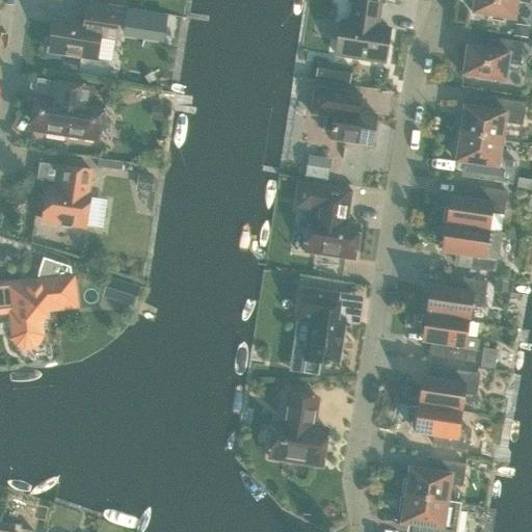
[(380,4),(353,0),(350,23),(341,21),(336,55),(384,62),(390,29),(376,27),(380,4)]
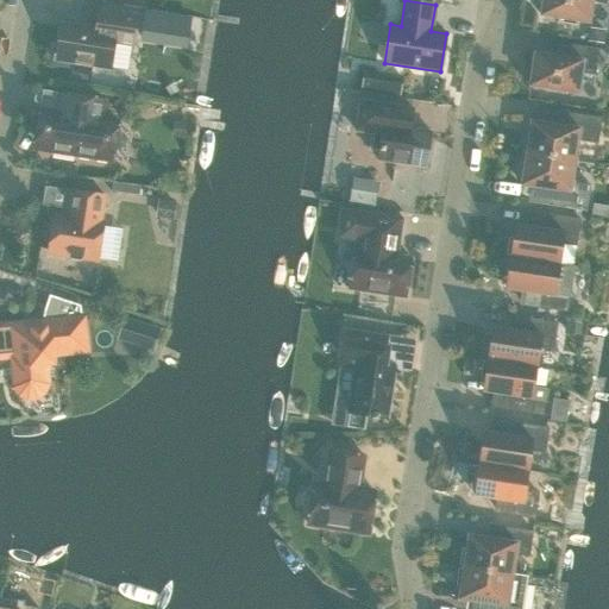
[(606,4),(606,0),(542,0),(541,16),(558,18),(557,23),(577,26),(577,20),(589,23),(591,1),(606,4)]
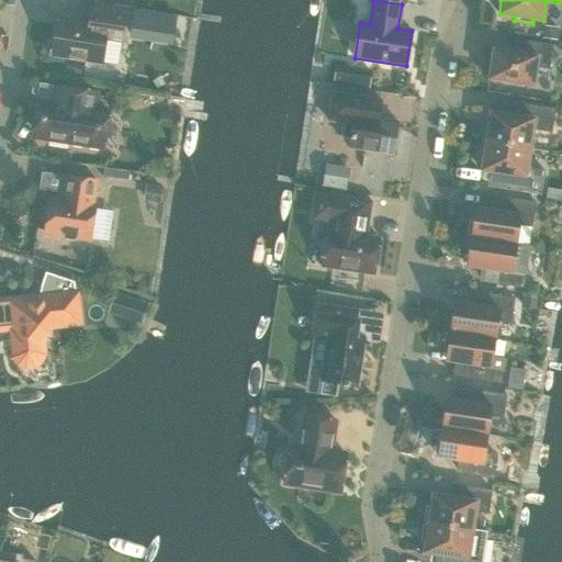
[(127,14),(92,9),(89,26),(57,21),(54,45),(52,45),(49,56),(102,64),(107,40),(123,42),(127,14)]
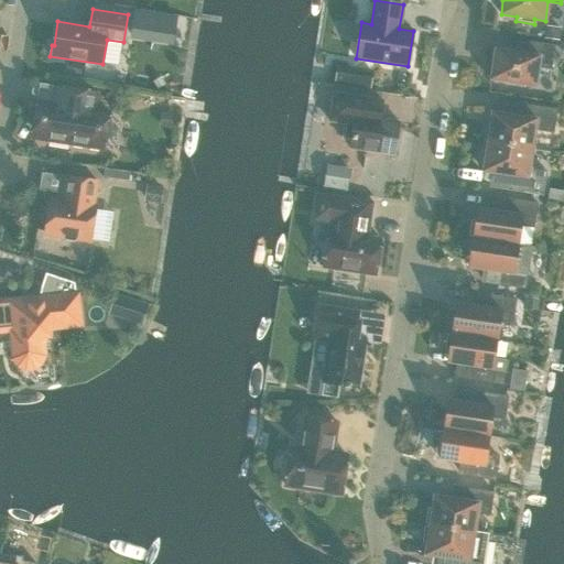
[(136,11),(132,38),(171,43),(175,17),(136,11)]
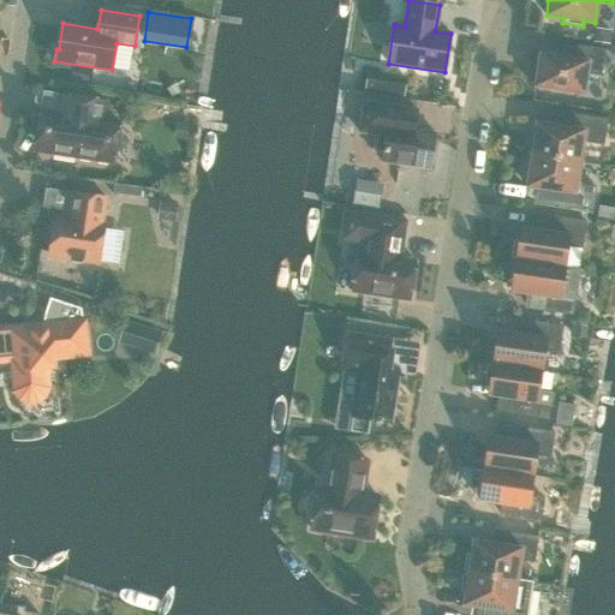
[(601,75),(604,49),(569,45),(567,58),(541,54),(538,67),(533,66),(530,83),(536,84),(535,87),(584,94),(586,73),(601,75)]
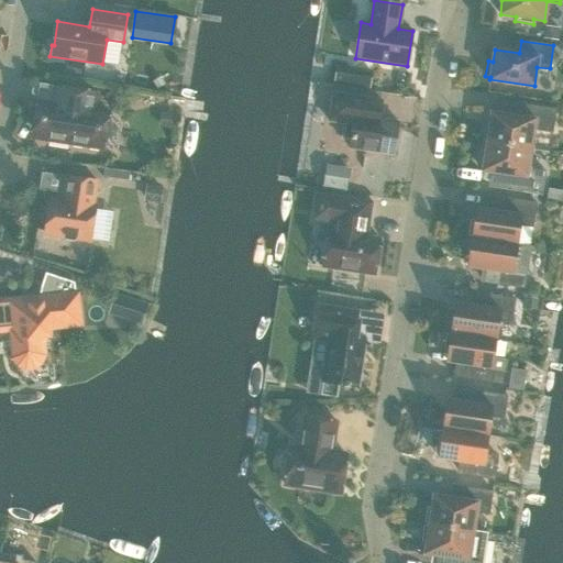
[(356,87),(368,89),(371,72),(360,70),(356,87)]
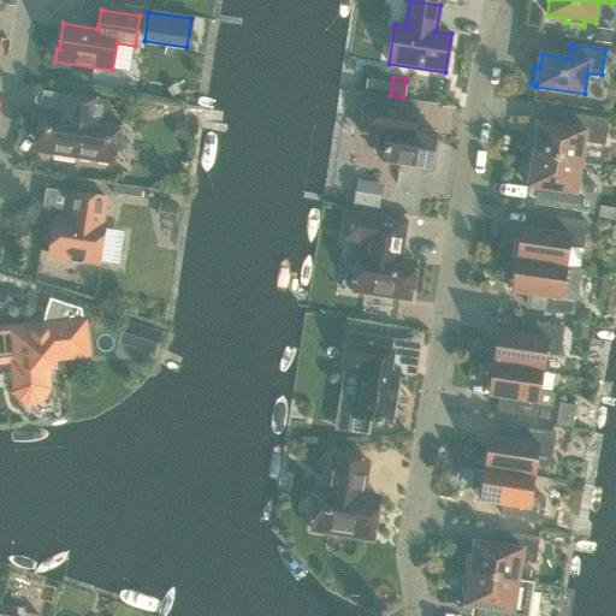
[(63,114),(46,112),(41,149),(100,159),(104,138),(108,140),(112,122),(101,119),(102,106),(65,100),(63,114)]
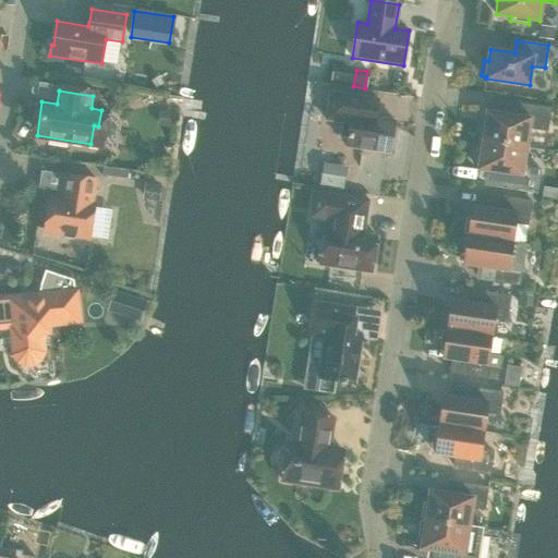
[(378,99),(330,92),(326,120),(341,122),(339,137),(361,141),(360,148),(390,153),(395,121),(376,118),(378,99)]
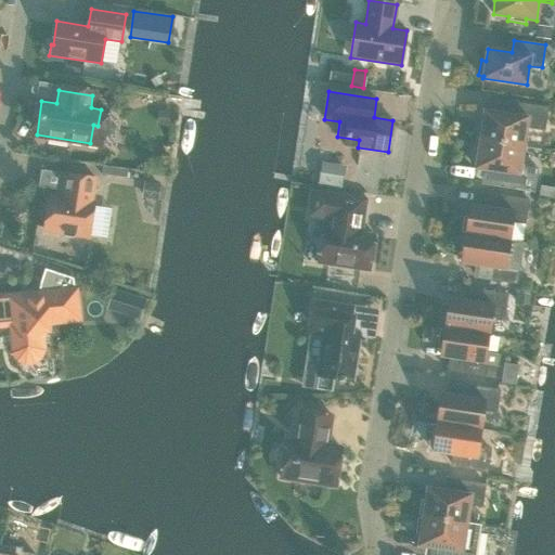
[(478,123),(475,139),(524,146),(527,128),(544,130),(549,107),(511,102),(508,115),(485,111),(482,123),(478,123)]
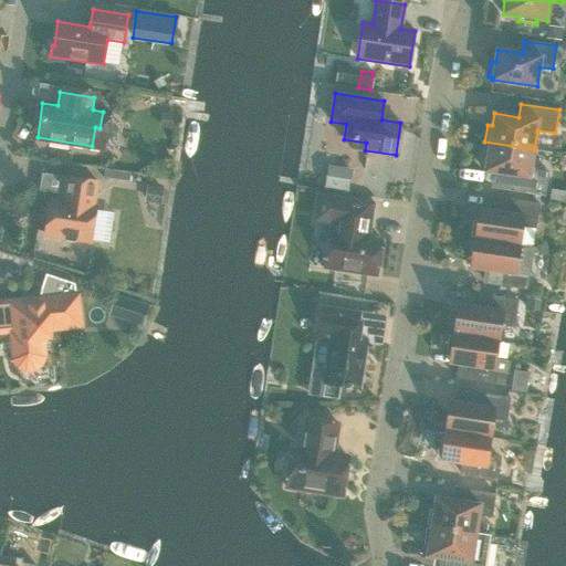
[(174,114),(163,113),(160,127),(173,129),(174,114)]
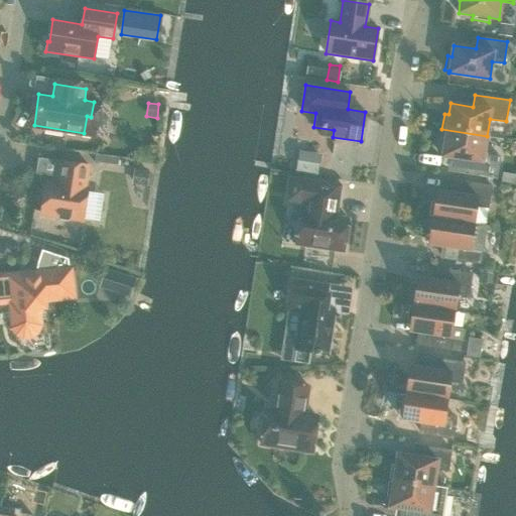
[(487,136),(441,129),(439,145),(443,146),(442,156),(465,160),(463,173),(495,178),(499,155),(485,153),(487,136)]
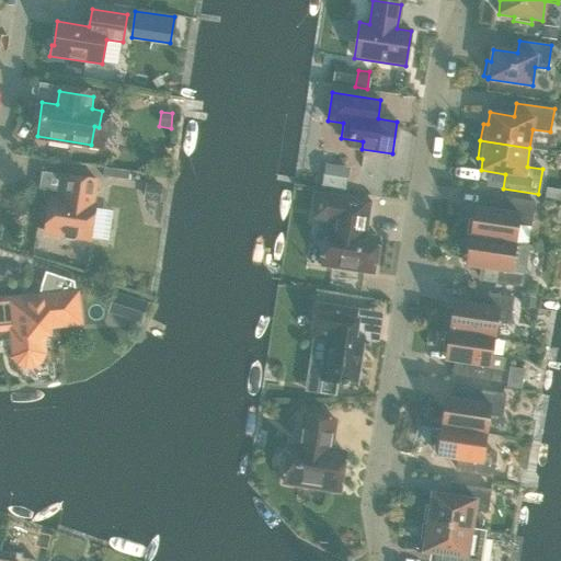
[(348,168),(325,164),(322,185),(346,189),(348,168)]
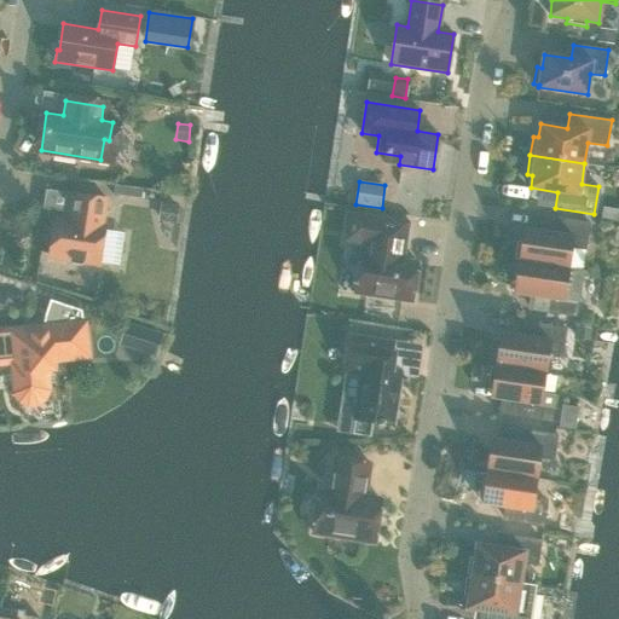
[(142,189),(113,184),(111,194),(140,198),(142,189)]
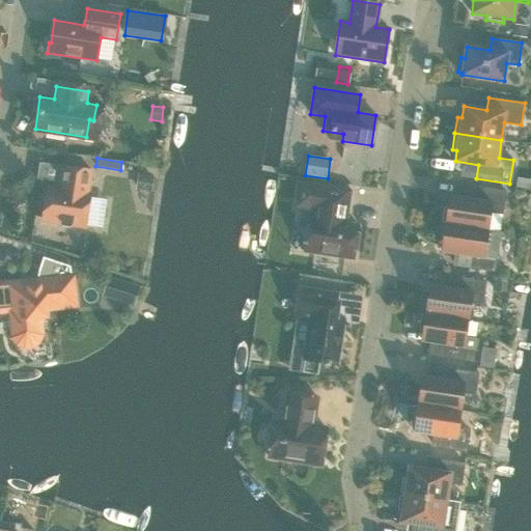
[(91,170),(62,166),(59,191),(47,189),(43,220),(60,222),(62,225),(70,226),(73,224),(86,226),(90,196),(87,195),(91,170)]
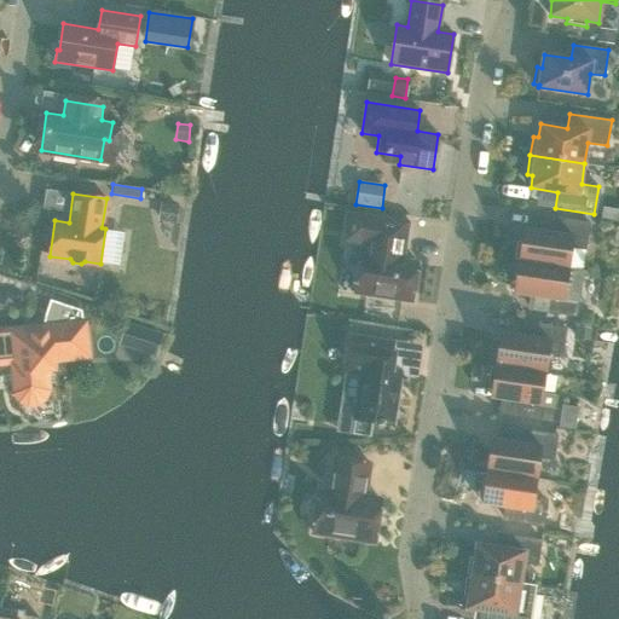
[(179,206),(161,202),(158,219),(177,223),(179,206)]
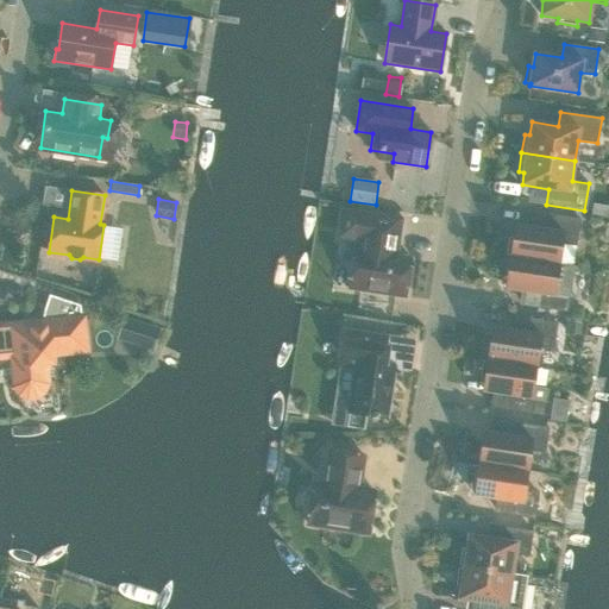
[(402,219),(366,213),(341,209),(338,239),(362,243),(360,251),(355,250),(349,289),(406,297),(412,258),(393,256),(395,246),(397,248),(402,219)]
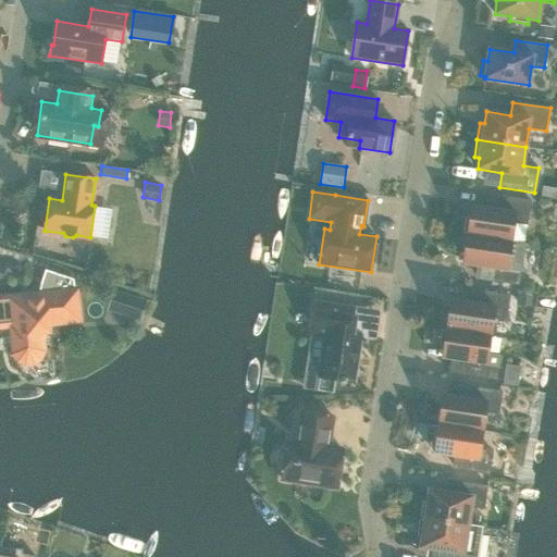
[(468,235),(511,242),(515,223),(527,225),(531,200),(498,196),(496,210),(472,206),(468,235)]
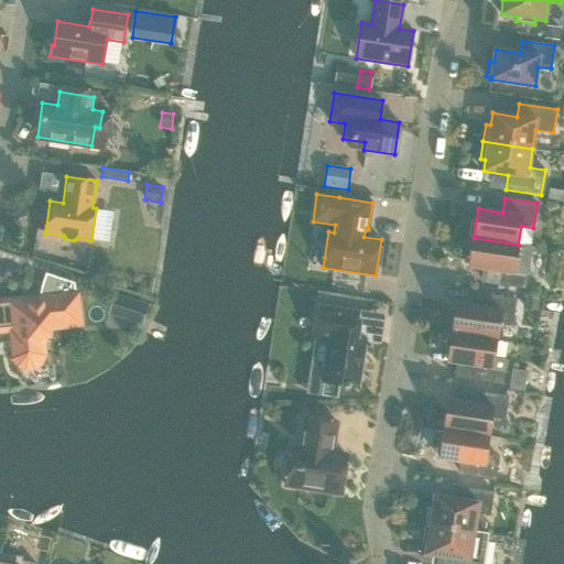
[(514,263),(518,245),(474,238),(469,267),(494,271),(491,284),(524,289),(528,266),(514,263)]
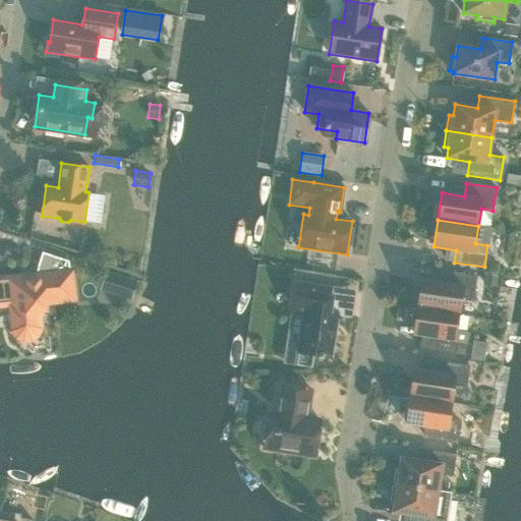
[(72,299),(69,262),(43,252),(39,265),(38,267),(37,270),(37,272),(37,274),(0,278),(0,279),(5,279),(8,305),(12,305),(14,328),(14,331),(18,336),(24,339),(31,338),(36,334),(39,329),(38,326),(39,326),(36,302),(72,299)]
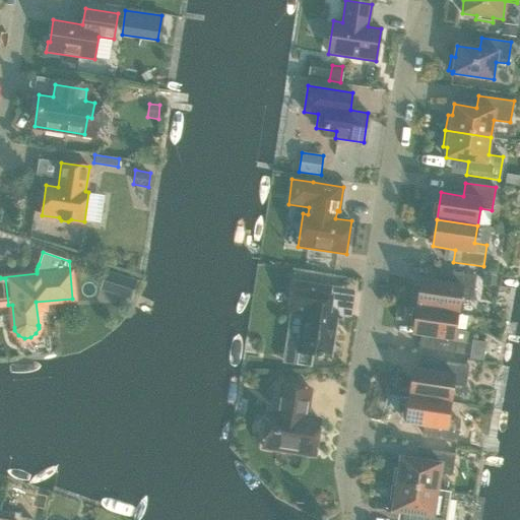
[(421,280),(417,307),(458,313),(461,296),(472,298),(476,276),(446,271),(444,283),(421,280)]
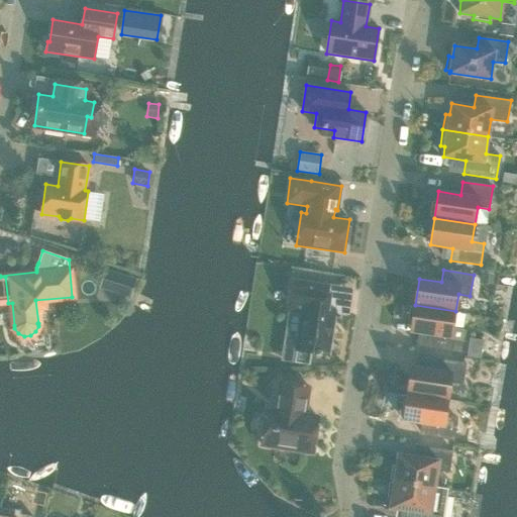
[(112,291),(117,274),(105,271),(100,288),(112,291)]
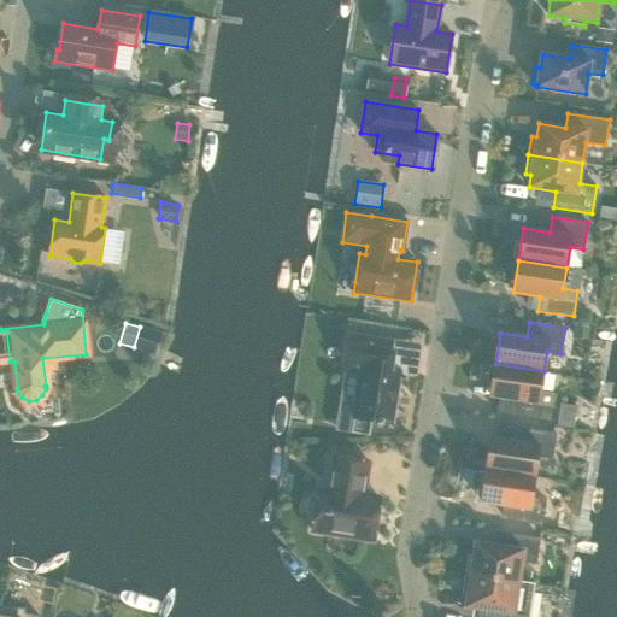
[(392,341),(352,335),(346,371),(360,374),(353,417),(378,421),(377,424),(382,425),(383,422),(392,423),(400,372),(387,370),(392,341)]
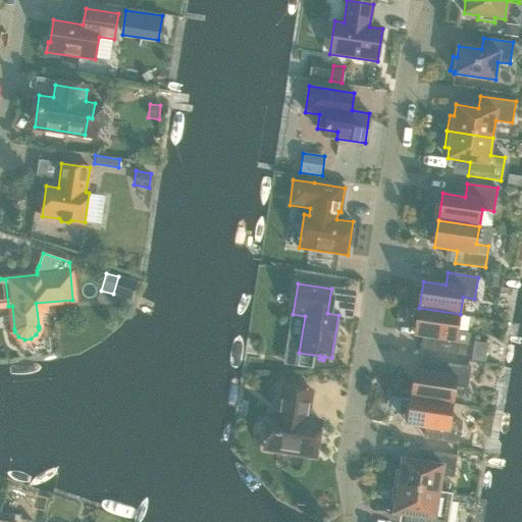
[(460,314),(419,308),(418,309),(414,309),(412,323),(416,324),(415,335),(437,338),(435,352),(466,357),(469,333),(457,331),(460,314)]
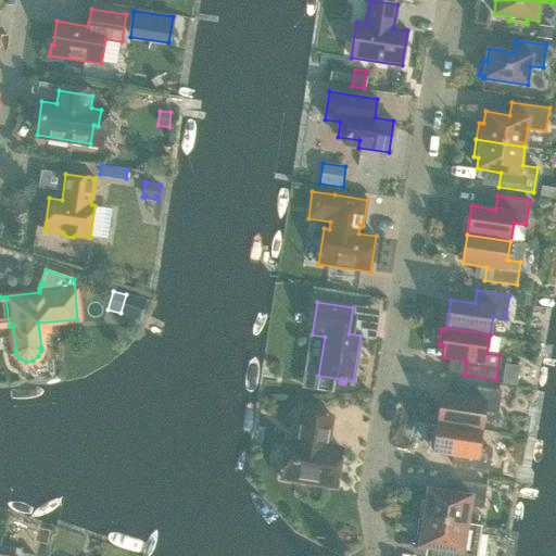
[(442,394),(438,424),(482,430),(484,412),(497,414),(501,391),(469,386),(467,399),(442,394)]
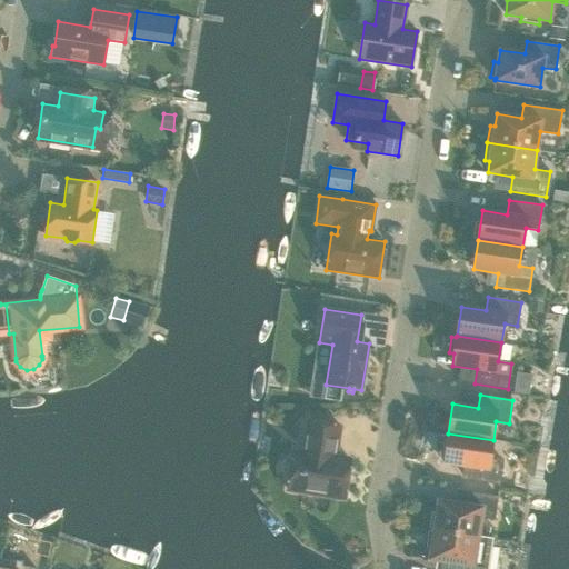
[(340,427),(308,421),(302,455),(295,453),(295,451),(293,451),(288,489),(289,490),(289,488),(343,497),(343,498),(345,498),(351,460),(349,460),(349,461),(332,459),(333,452),(335,452),(336,451),(337,451),(337,450),(340,427)]
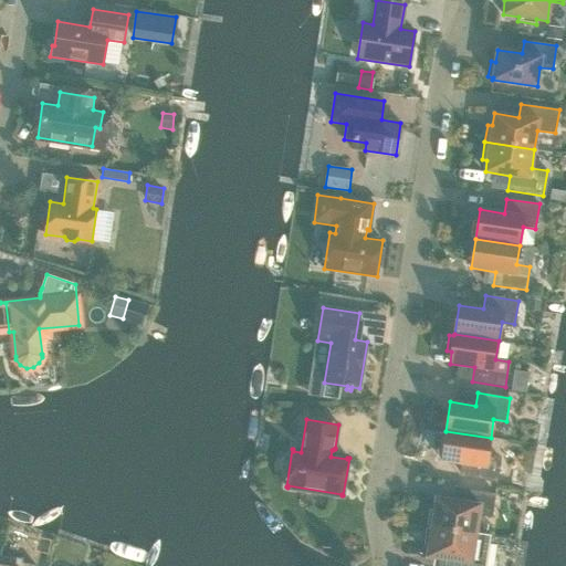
[(491,438),(446,431),(441,460),(467,464),(464,478),(498,482),(501,459),(488,457),(491,438)]
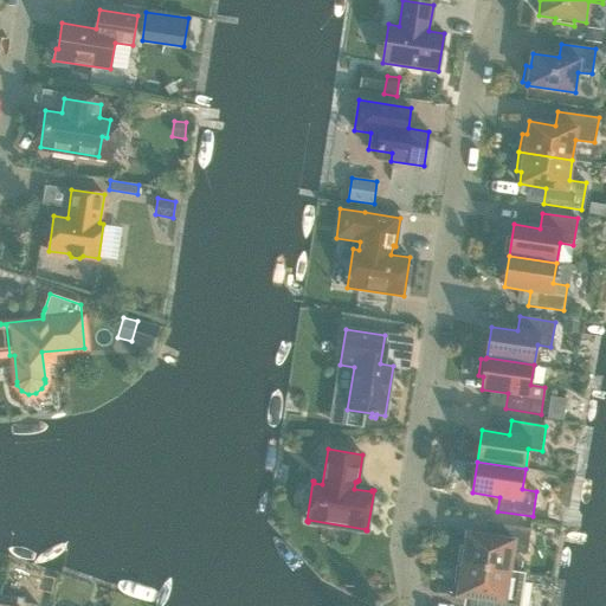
[(462,565),(509,572),(513,552),(527,554),(530,528),(495,523),(494,537),(466,533),(462,565)]
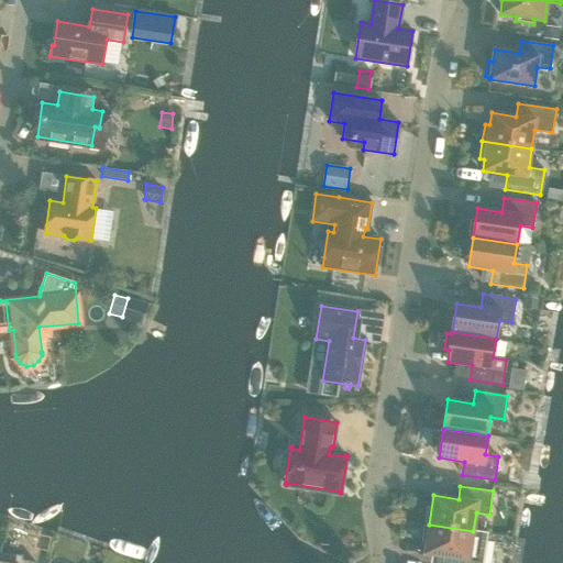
[(482,562),(486,533),(473,531),(429,525),(424,554),(443,556),(441,562),(482,562)]
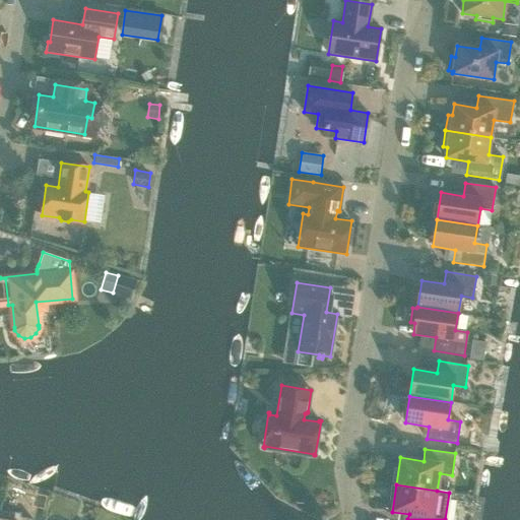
[(0,510),(0,519),(33,519),(34,519),(20,517),(21,513),(0,510)]
